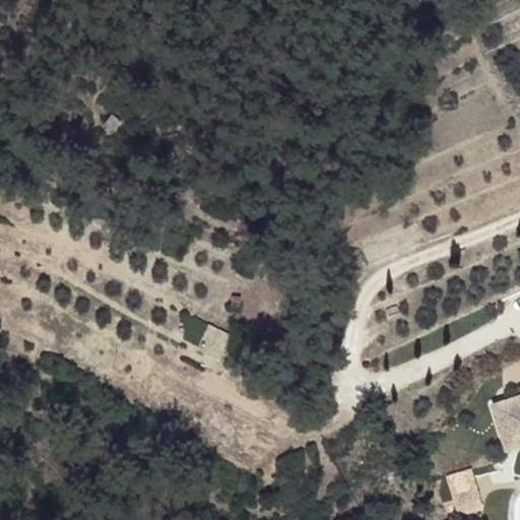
[(221,362),(233,334),(208,322),(198,345),(197,348),(221,362)]
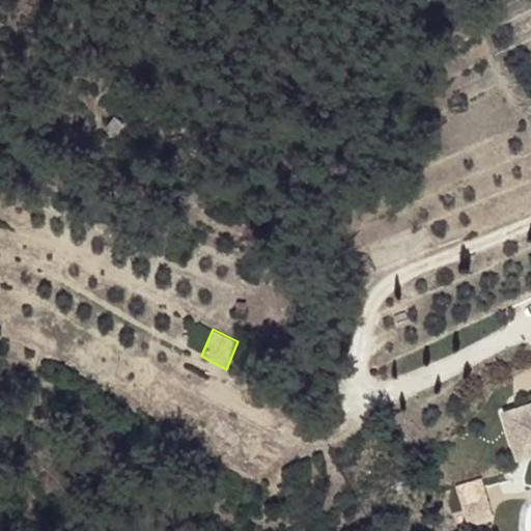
[(530,404),(519,409),(529,442),(530,441),(530,404)]
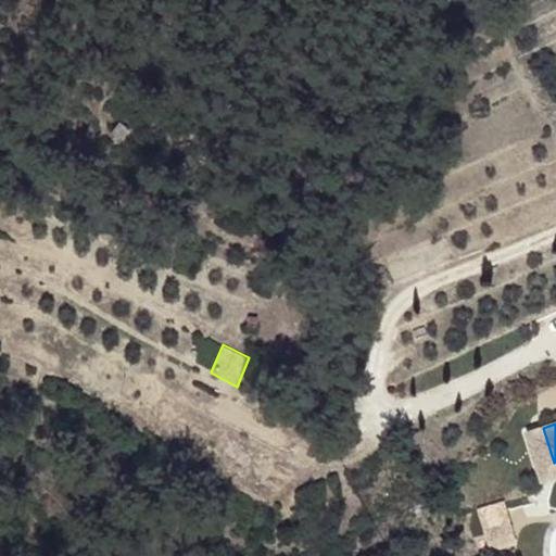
[(555,462),(554,463),(543,428),(528,433),(542,480),(555,475),(555,462)]
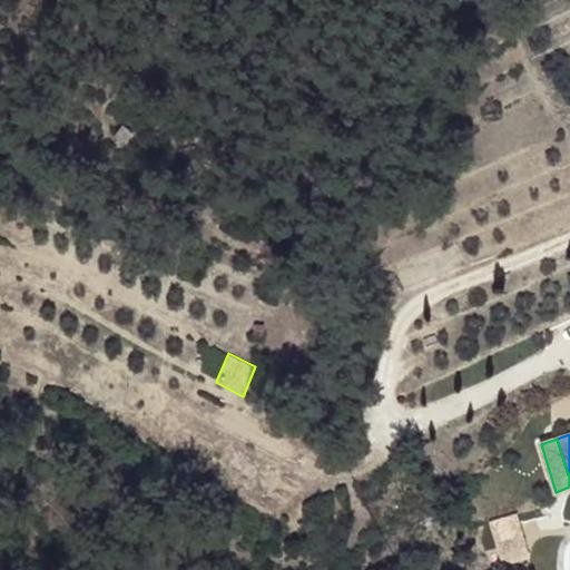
[(523,534),(518,513),(491,520),(497,542),(523,534)]
